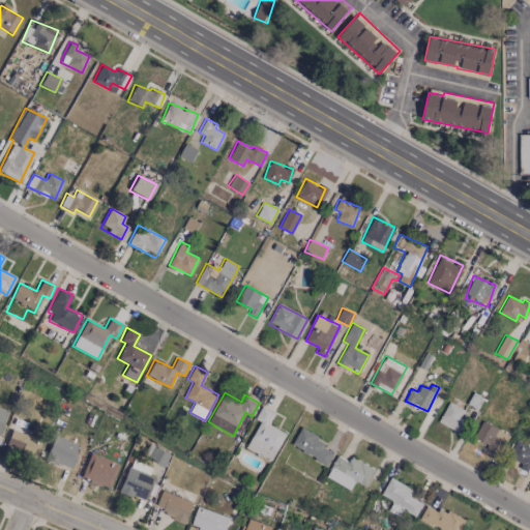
[(458,431),(467,409),(448,401),(438,422),(458,431)]
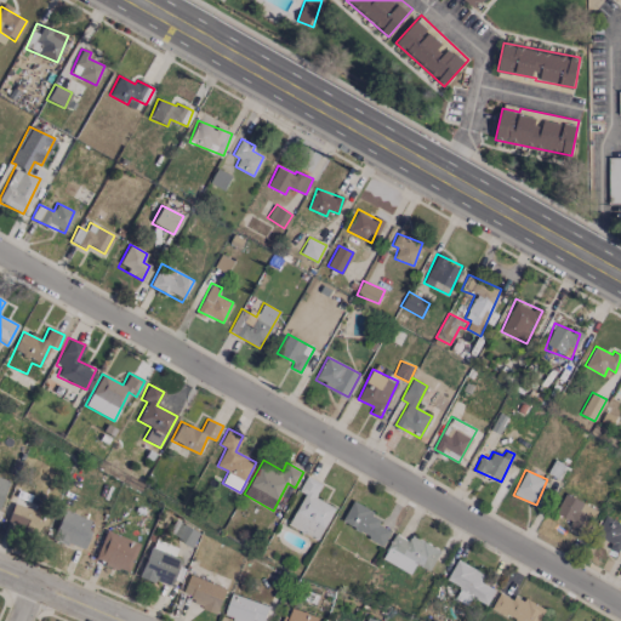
[(323,483),(306,474),(300,490),(303,493),(289,524),(319,539),(335,506),(315,497),(323,483)]
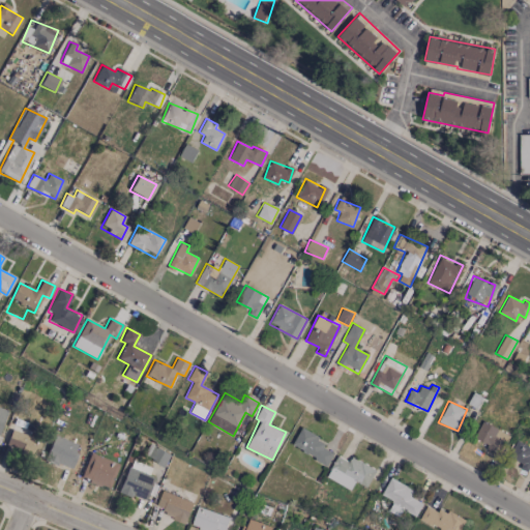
[(510,435),(482,420),(473,439),(500,453),(510,435)]
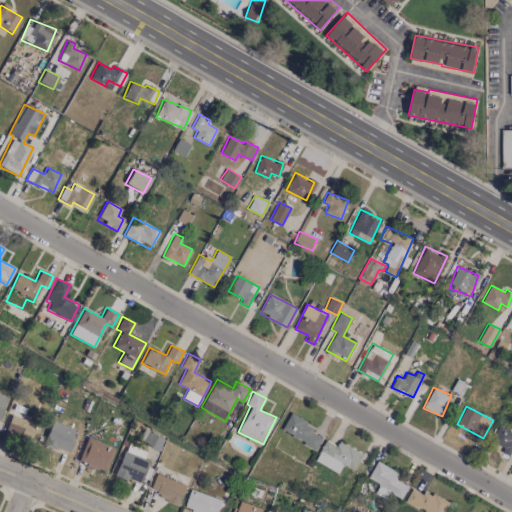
[(33,443),(39,425),(11,414),(4,432),(33,443)]
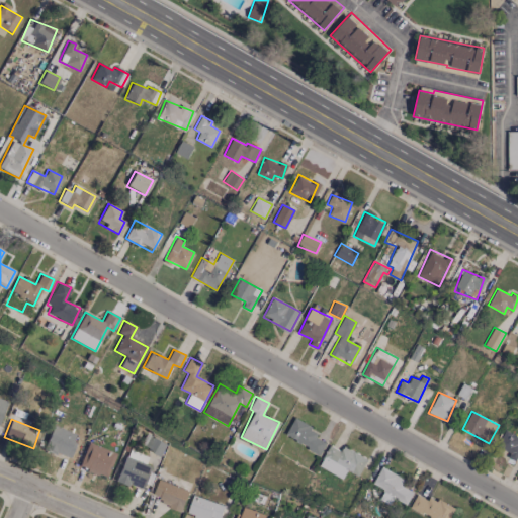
[(285,435),(320,453),(328,438),(293,420),(285,435)]
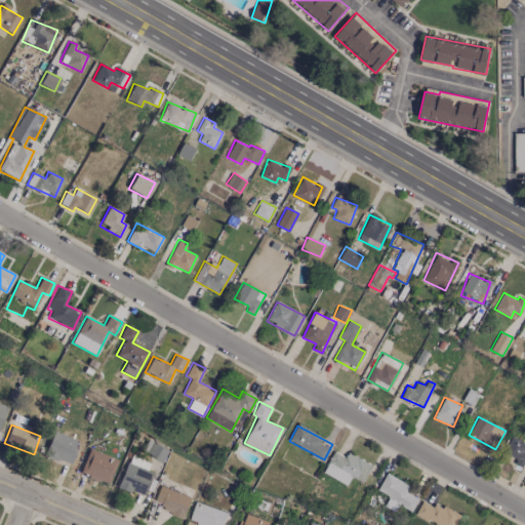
[(78,441),(53,432),(45,455),(69,465),(78,441)]
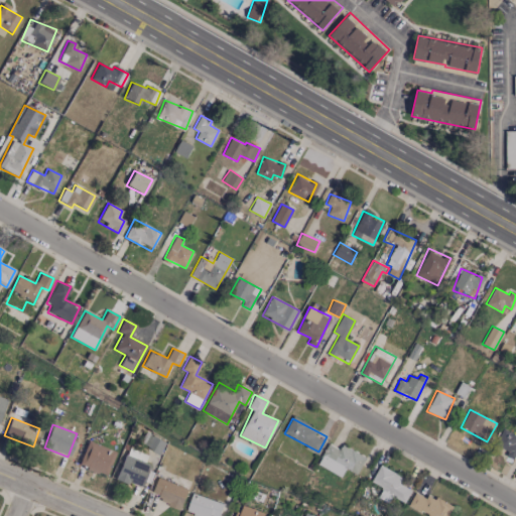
[(515,442),(514,442),(515,438),(515,433),(503,428),(493,449),(513,460),(515,453),(515,442)]
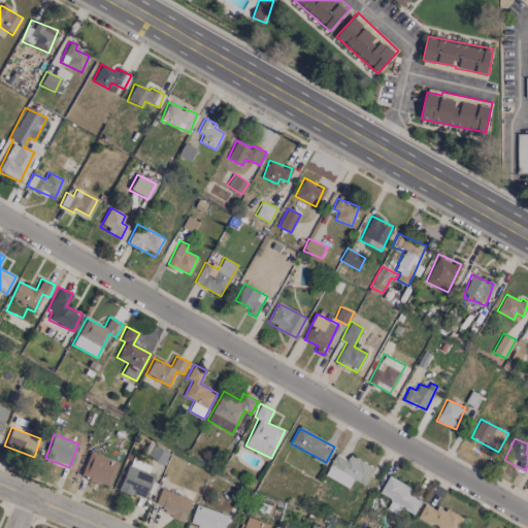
[(164,464),(169,451),(150,442),(144,456),(164,464)]
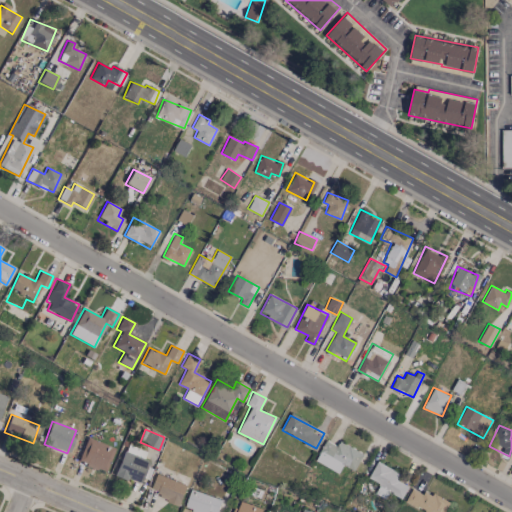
[(105,472),(114,448),(87,437),(77,462),(105,472)]
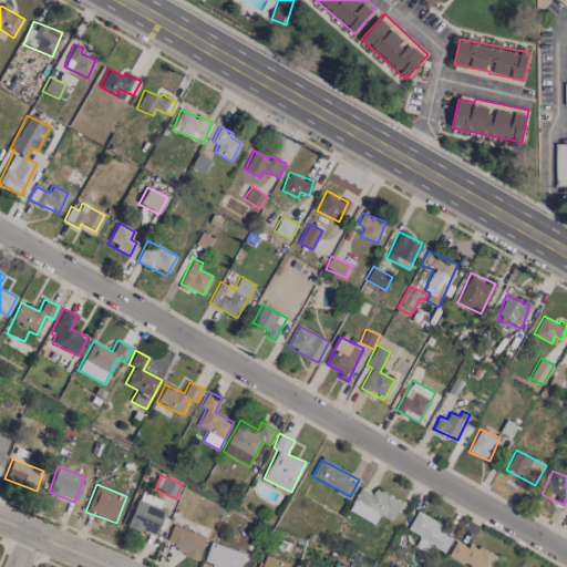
[(349,511),(375,523),(379,514),(392,521),(402,501),(374,488),(373,493),(360,486),(349,511)]
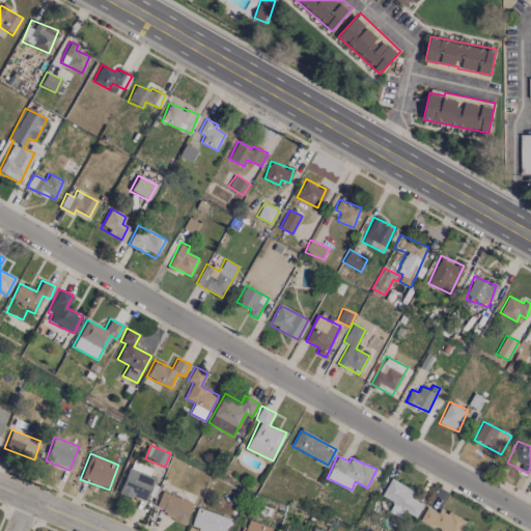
[(155,469),(130,460),(119,494),(144,502),(155,469)]
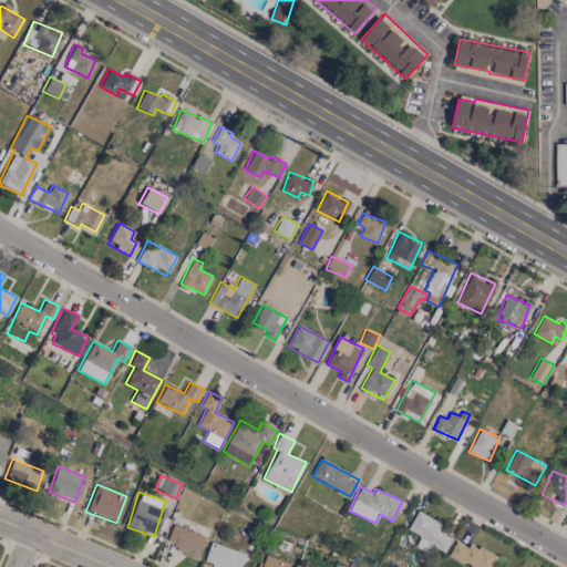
[(426,552),(431,544),(444,552),(452,537),(440,532),(443,524),(418,511),(408,528),(421,535),(415,546),(426,552)]
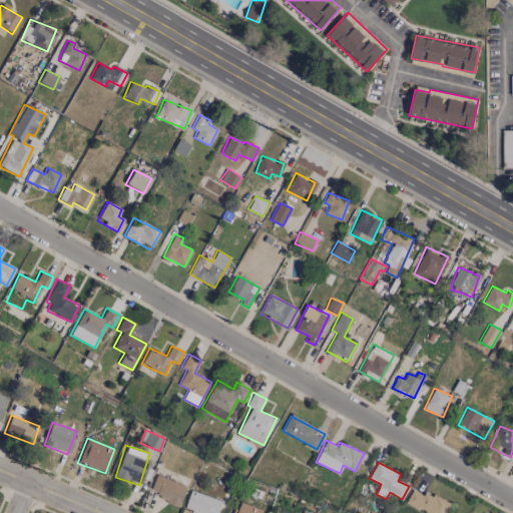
[(179,505),(187,486),(157,474),(149,492),(179,505)]
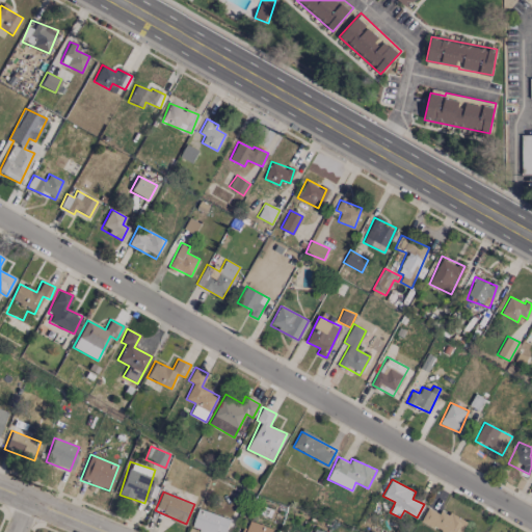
[(445,531),(460,531),(466,522),(428,505),(421,521),(445,531)]
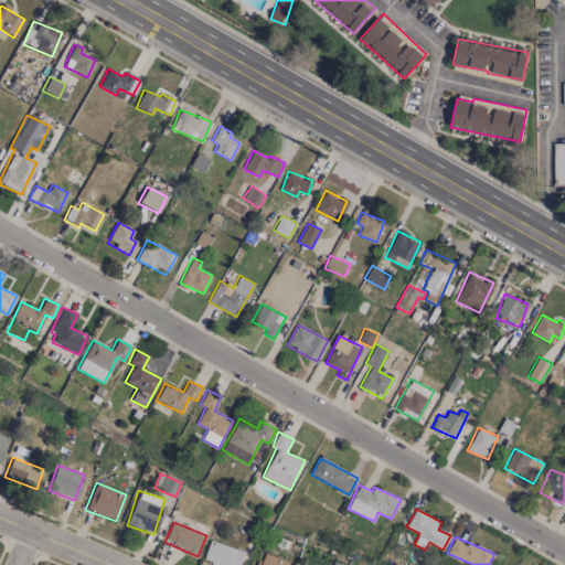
[(241,564),(244,548),(209,541),(205,561),(225,564),(241,564)]
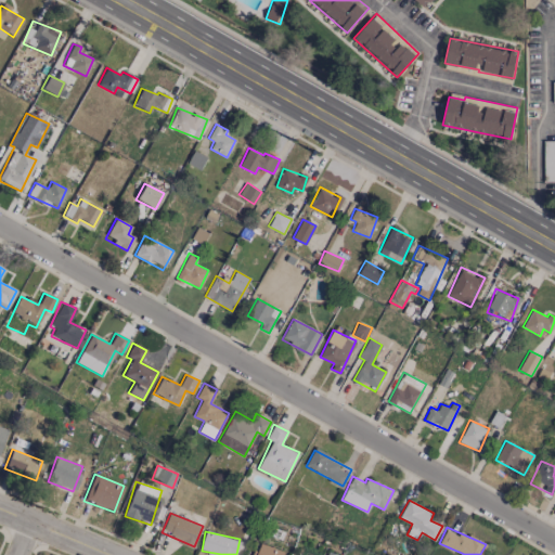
[(253,554),(282,554),(284,549),(256,543),(253,554)]
